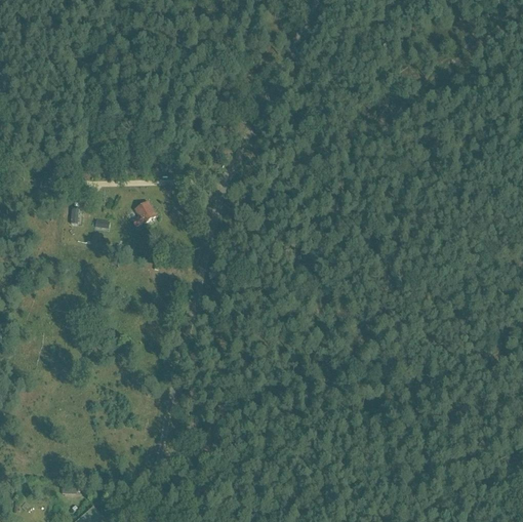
[(80,177),(69,177),(66,177),(65,192),(69,192),(70,190),(80,189),(80,177)]
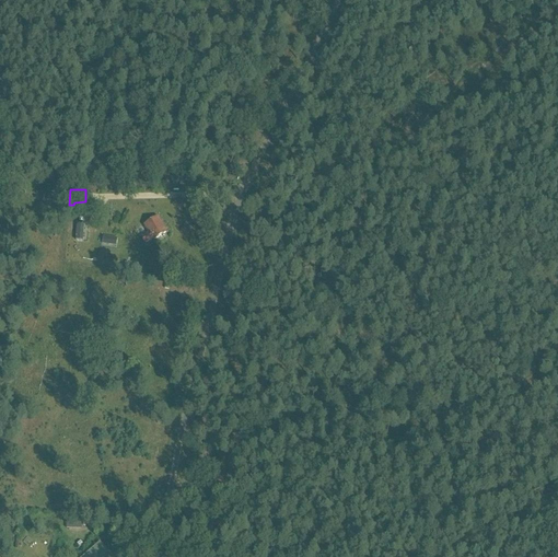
[(139,234),(142,241),(150,235),(151,238),(165,229),(155,213),(141,222),(146,230),(139,234)]
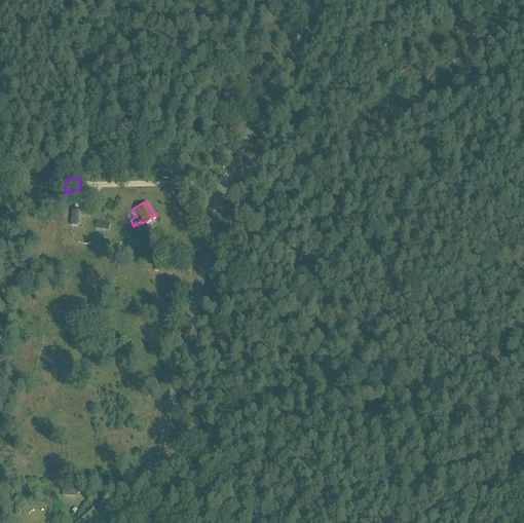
[(108,227),(109,221),(97,219),(96,226),(108,227)]
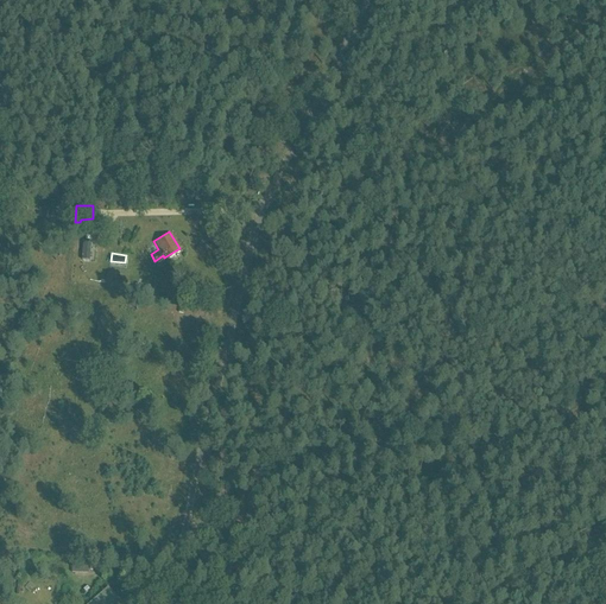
[(152,285),(133,281),(131,292),(150,296),(152,285)]
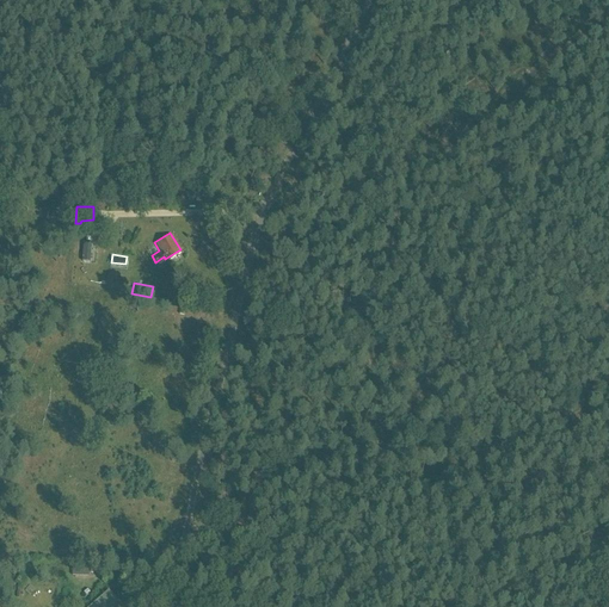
[(84,606),(124,606),(106,587),(84,606)]
